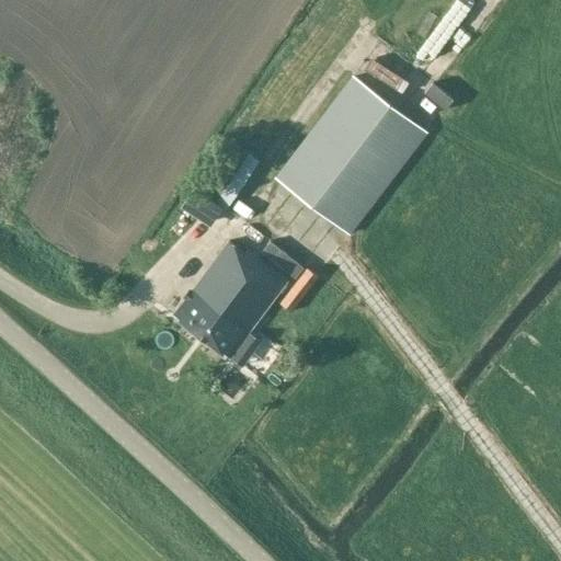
[(445,0),(424,50),(456,65),(484,0),(445,0)]
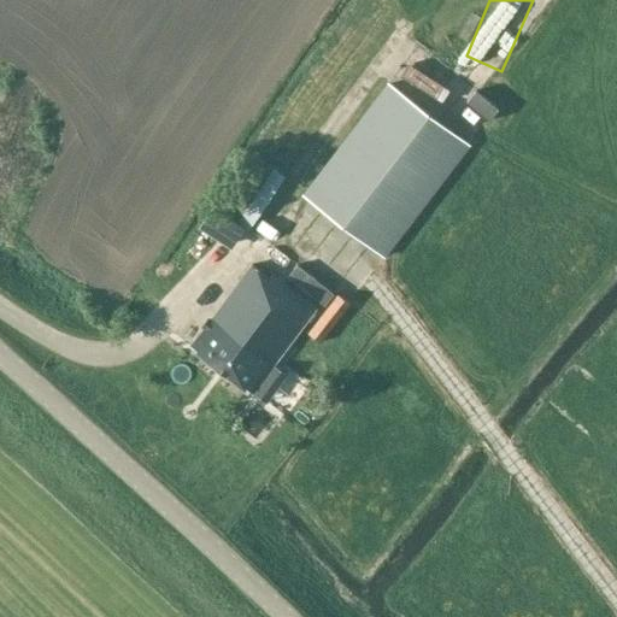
[(469,147),(388,86),(304,197),(385,258),(469,147)]
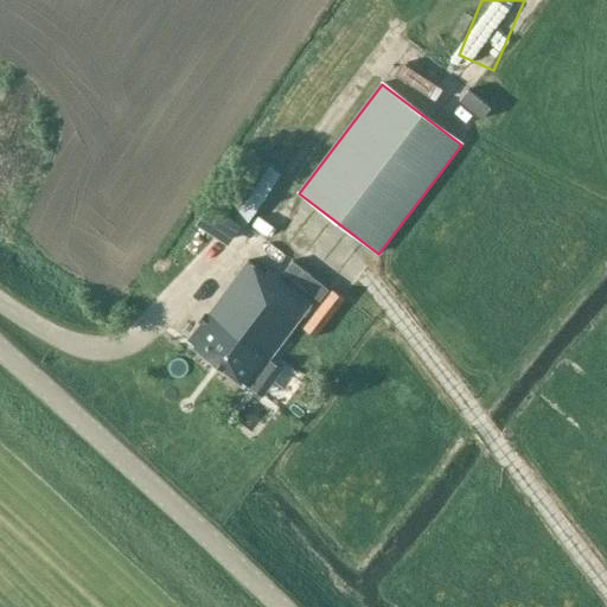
[(247,232),(273,164),(247,154),(222,223),(247,232)]
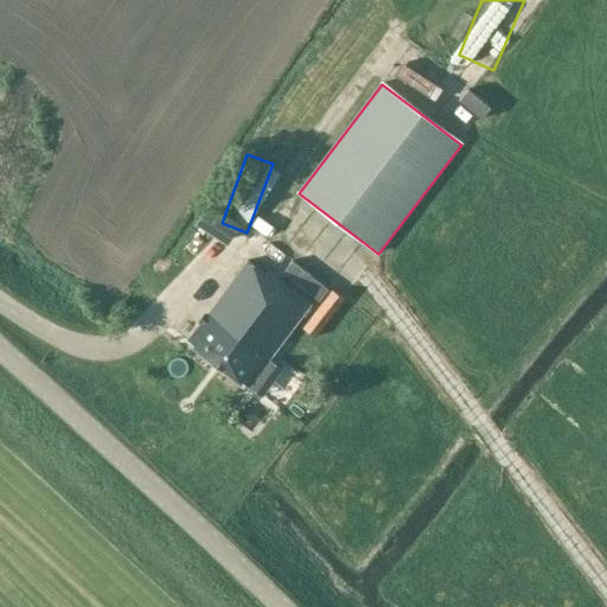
[(332,272),(342,287),(363,273),(352,259),(332,272)]
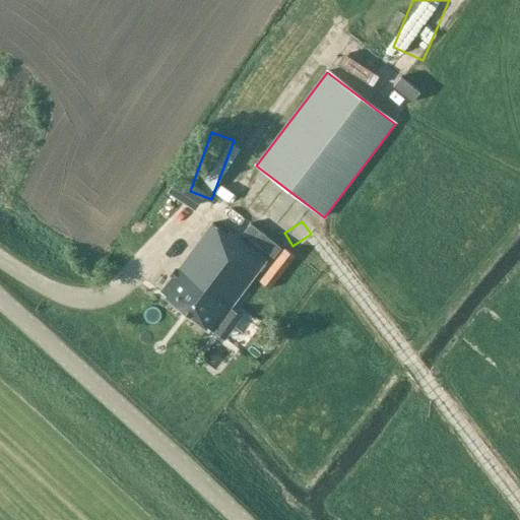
[(211,225),(159,295),(212,334),(266,261),(229,234),(226,237),(211,225)]
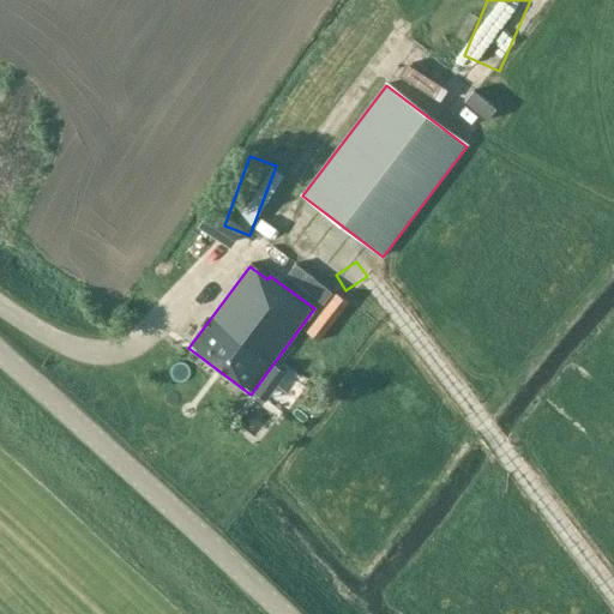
[(337,296),(307,333),(321,343),(349,305),(337,296)]
